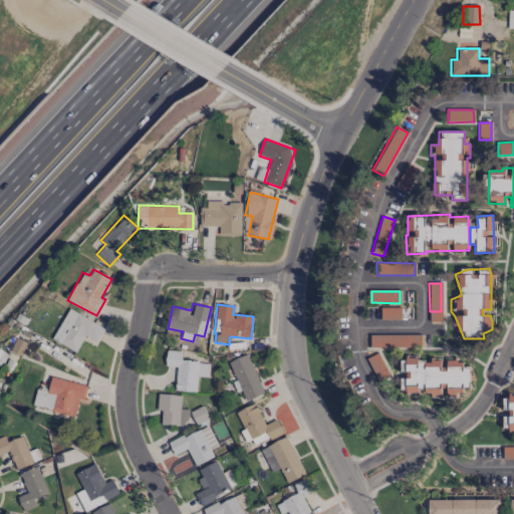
[(381,320),(400,319),(400,307),(380,308),(381,320)]
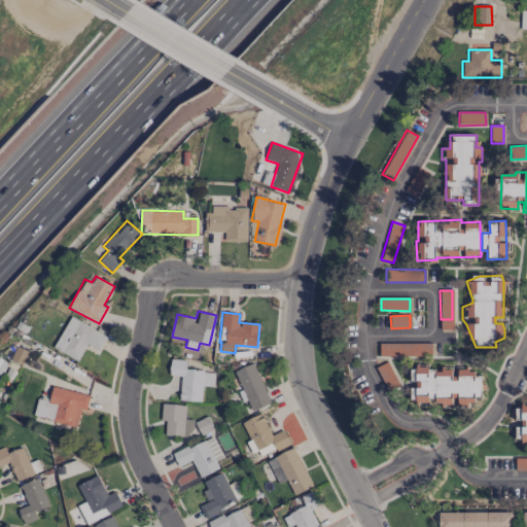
[(54,348),(77,360),(86,344),(99,350),(106,337),(70,316),(54,348)]
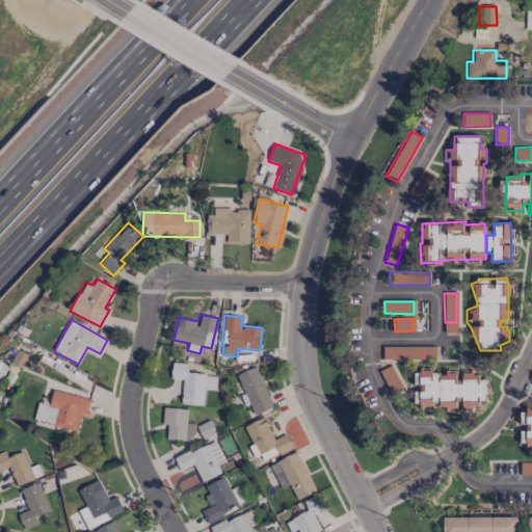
[(382,347),(382,360),(435,358),(435,346),(382,347)]
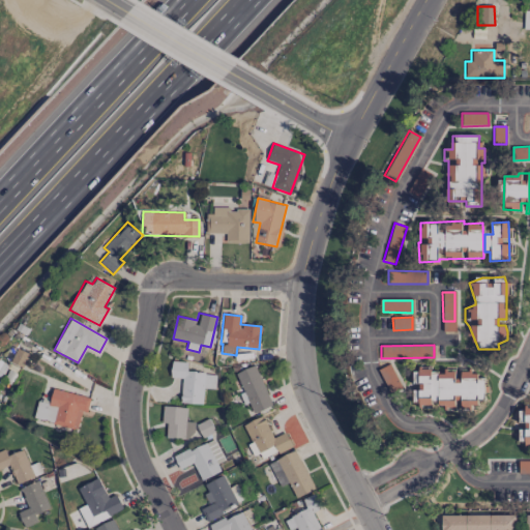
[(215,389),(215,374),(186,372),(187,362),(171,361),(171,377),(182,378),(180,403),(202,404),(203,388),(215,389)]
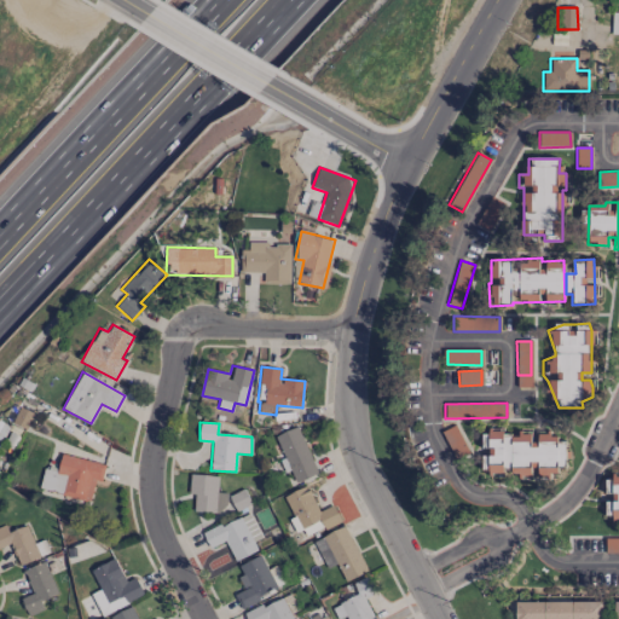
[(318,473),(298,427),(276,437),(296,482),(318,473)]
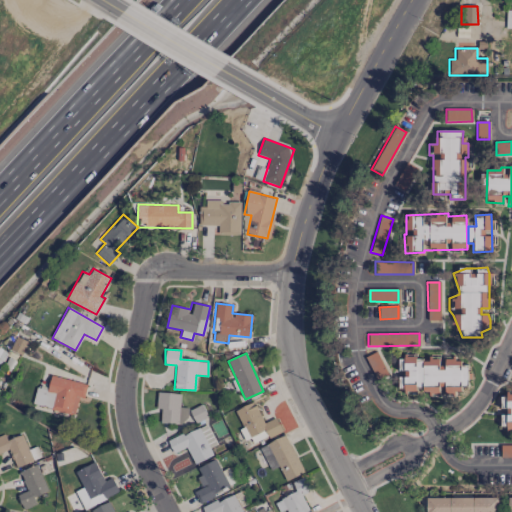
[(468,390),(467,365),(461,366),(461,358),(444,358),(444,365),(439,365),(439,357),(398,358),(399,374),(400,374),(401,393),(416,393),(416,387),(424,387),(425,395),(442,395),(442,391),(468,390)]
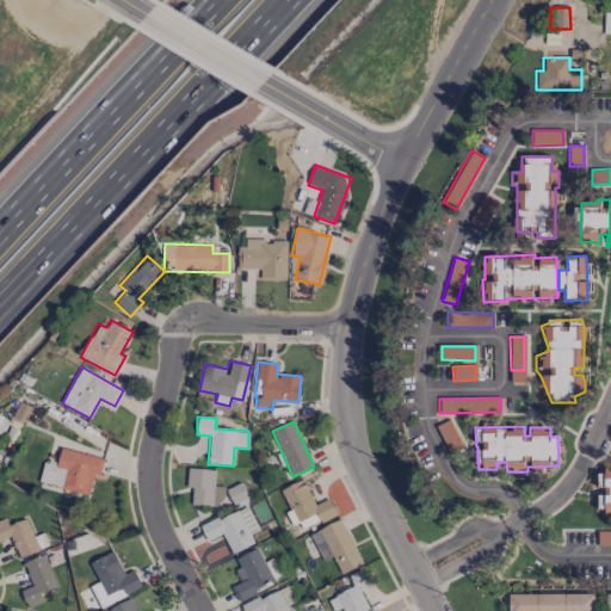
[(104,458),(60,448),(56,466),(43,462),(38,483),(88,494),(93,474),(99,476),(104,458)]
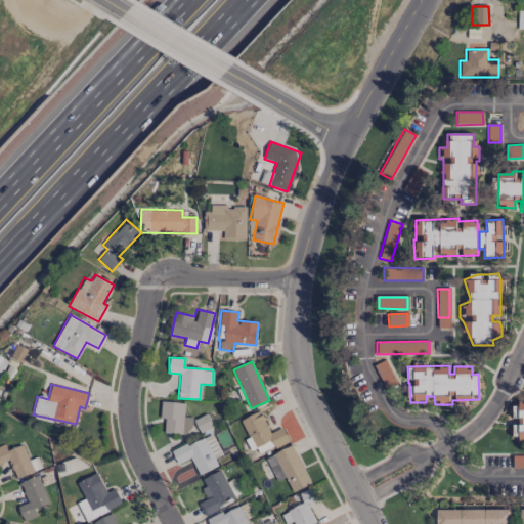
[(512,438),(523,439),(523,400),(516,400),(514,421),(514,422),(512,438)]
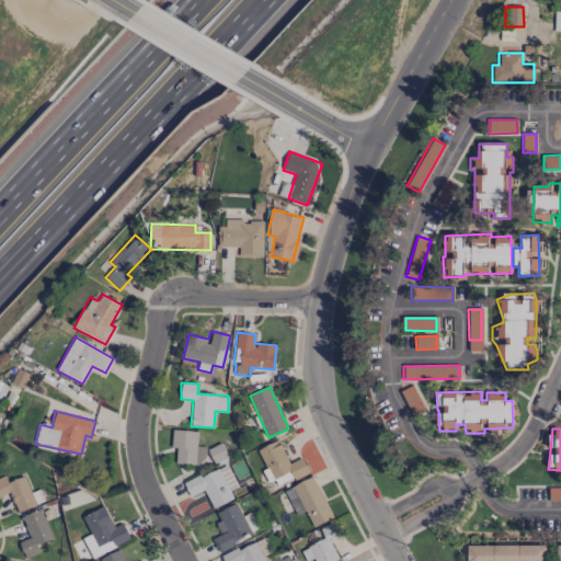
[(197,431),(172,430),(171,448),(176,448),(175,462),(205,464),(206,446),(197,446),(197,431)]
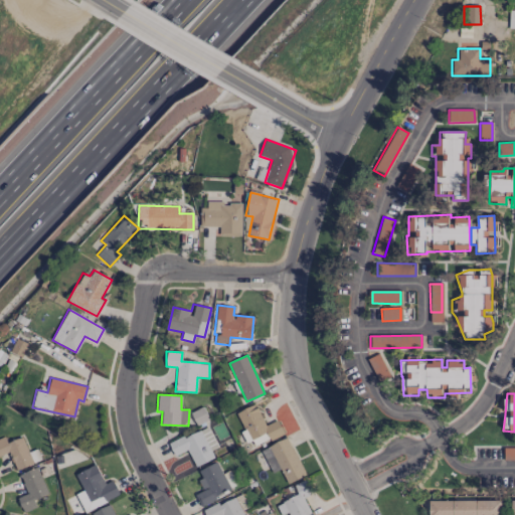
[(249,449),(284,433),(277,419),(265,425),(254,403),(235,412),(244,431),(234,436),(239,446),(246,442),(249,449)]
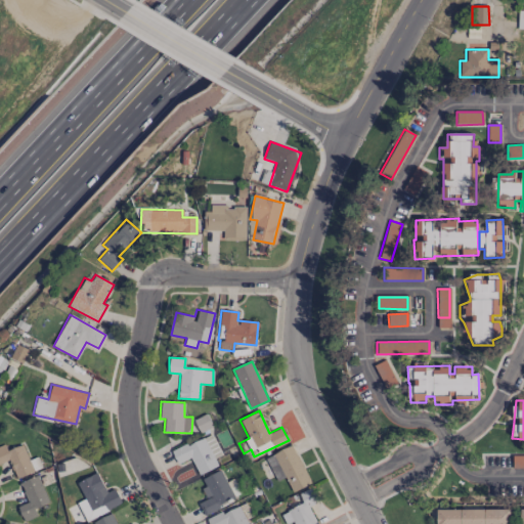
[(200,432),(212,427),(207,413),(194,420),(200,432)]
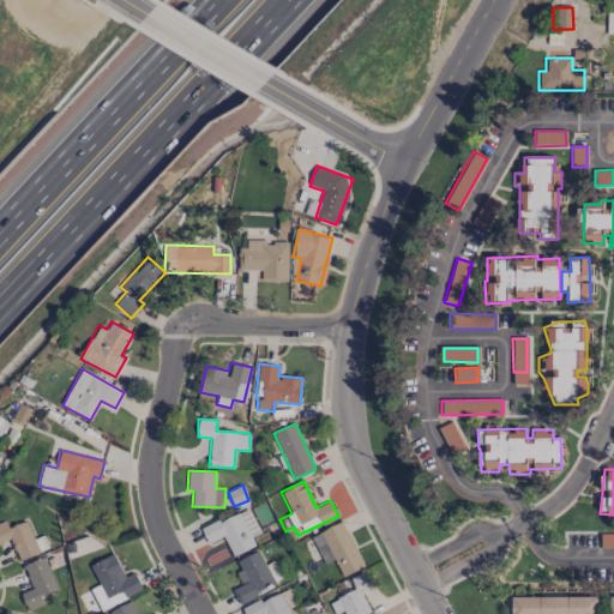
[(256,547),(251,537),(259,534),(247,509),(202,529),(208,543),(223,536),(233,557),(256,547)]
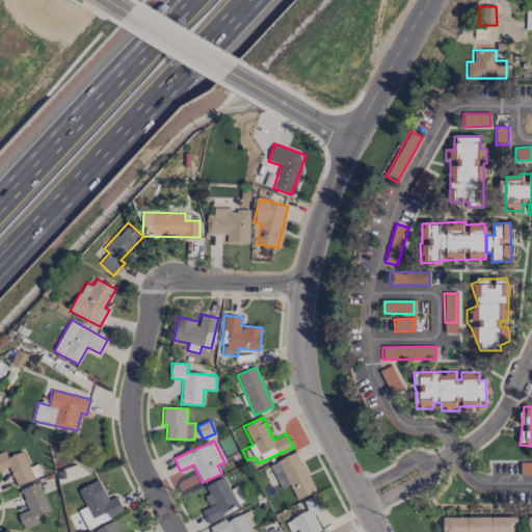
[(29,468),(23,451),(6,457),(4,451),(0,452),(0,470),(8,467),(17,485),(43,475),(37,463),(29,468)]
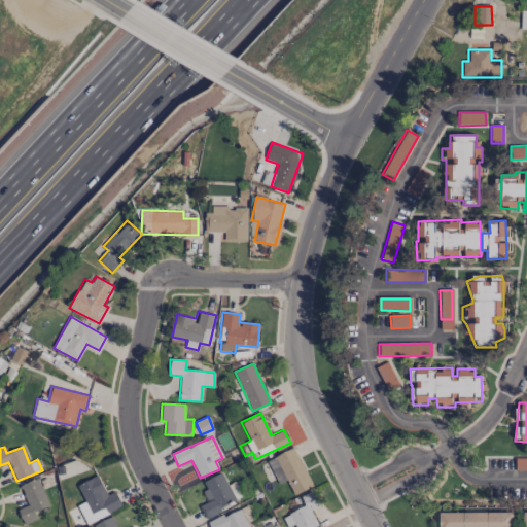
[(278,484),(287,480),(293,495),(312,487),(294,448),(267,459),(278,484)]
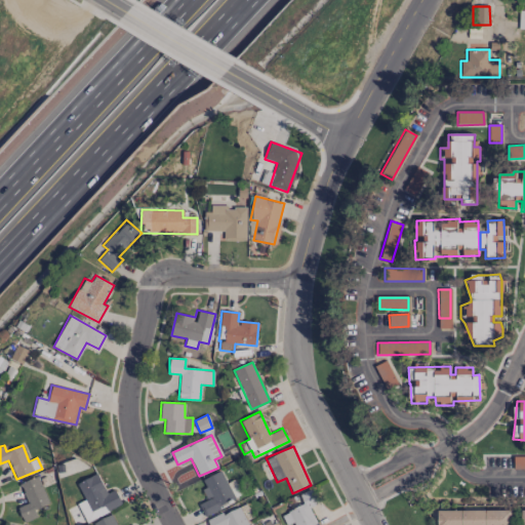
[(513,469),(524,468),(524,456),(513,456),(513,469)]
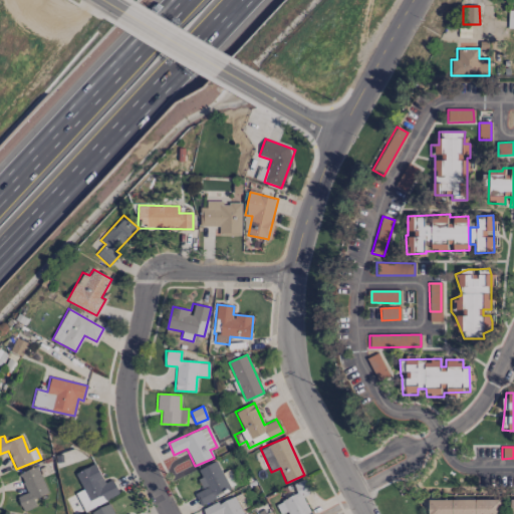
[(198,470),(202,477),(198,479),(203,490),(194,493),(200,505),(228,492),(226,488),(235,484),(229,470),(222,473),(216,461),(198,470)]
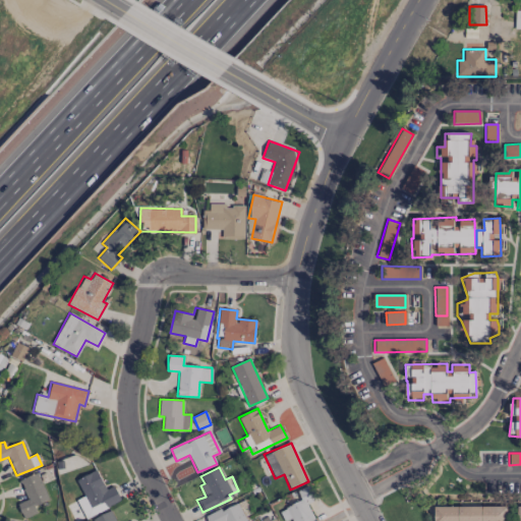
[(106,489),(97,470),(76,479),(84,497),(67,505),(73,520),(77,520),(121,502),(114,485),(106,489)]
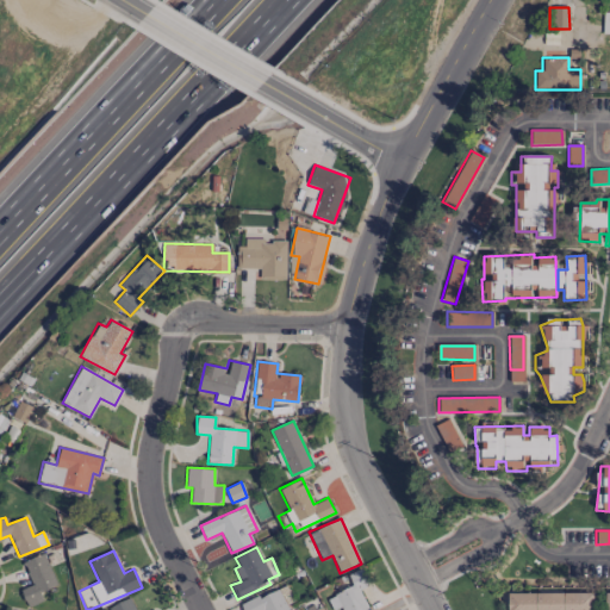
[(41,592),(57,585),(43,553),(23,562),(32,584),(19,591),(26,608),(44,599),(41,592)]
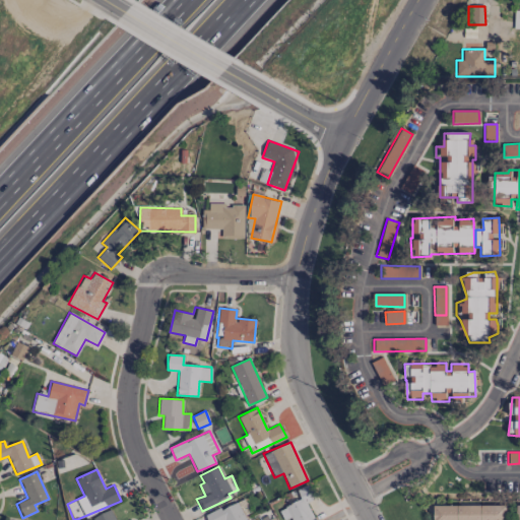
[(285,519),(289,518),(290,519),(314,519),(306,502),(316,497),(310,483),(297,490),(301,499),(278,510),(283,519),(285,519)]
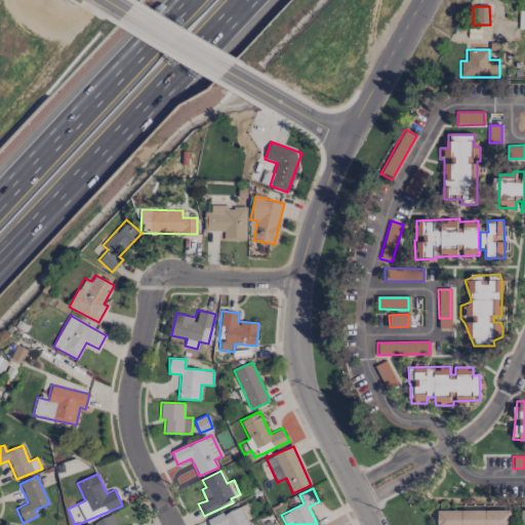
[(248,524),(247,520),(253,518),(247,503),(207,520),(209,524),(248,524)]
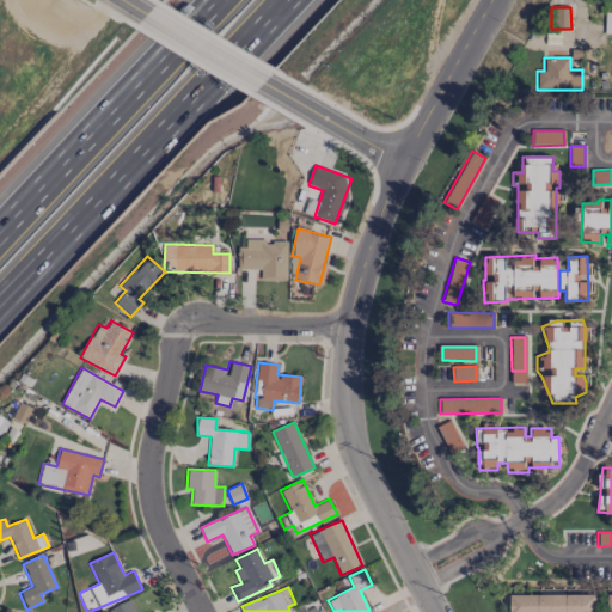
[(510,594),(509,611),(594,611),(595,595),(510,594)]
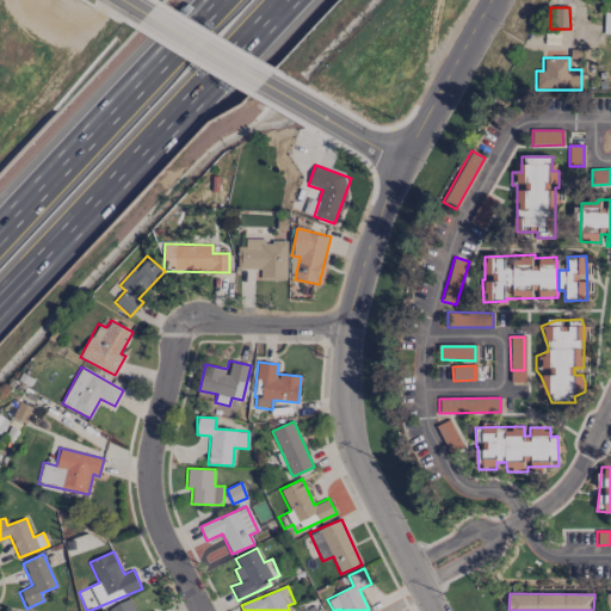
[(135,610),(131,599),(107,608),(109,610),(135,610)]
